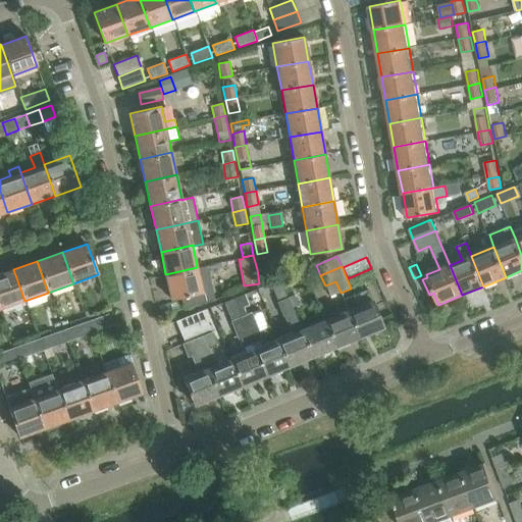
[(197,267),(165,274),(171,300),(181,298),(184,308),(214,301),(207,267),(198,269),(197,267)]
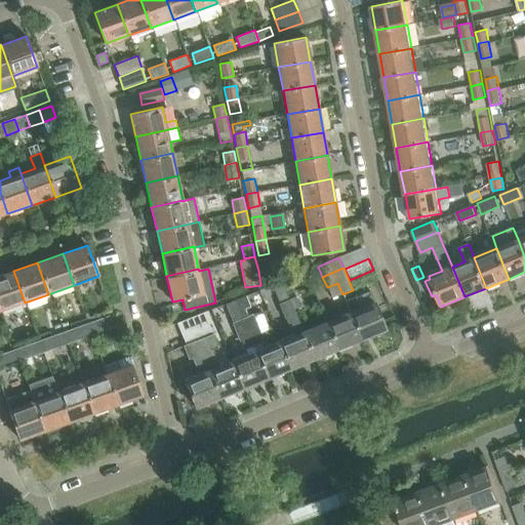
[(0,308),(1,311),(25,303),(13,271),(0,275),(0,308)]
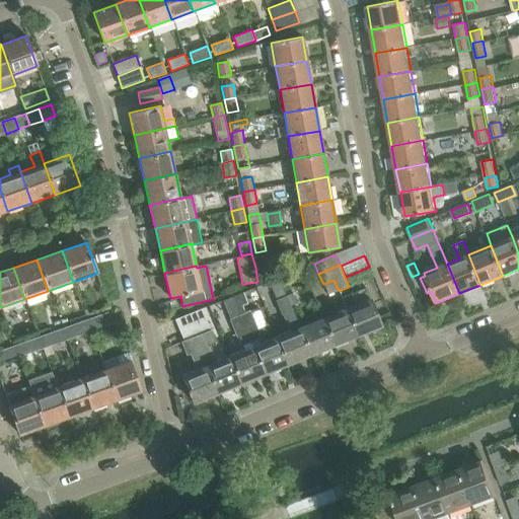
[(327,296),(339,291),(334,280),(323,284),(327,296)]
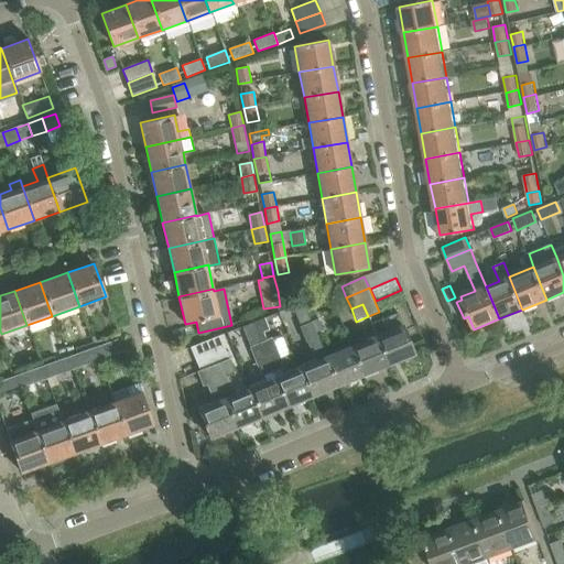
[(398,313),(371,324),(376,336),(377,336),(388,365),(414,354),(398,313)]
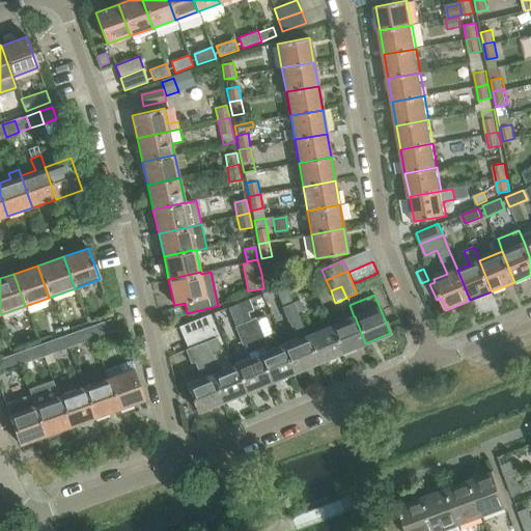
[(253,311),(249,300),(238,304),(245,323),(245,324),(269,383),(292,373),(282,346),(270,352),(256,318),(251,320),(248,313),(253,311)]
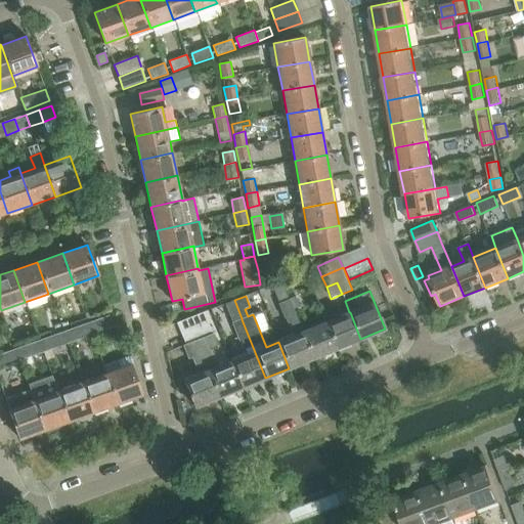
[(300,305),(296,296),(288,299),(294,312),(296,311),(294,308),(300,305)]
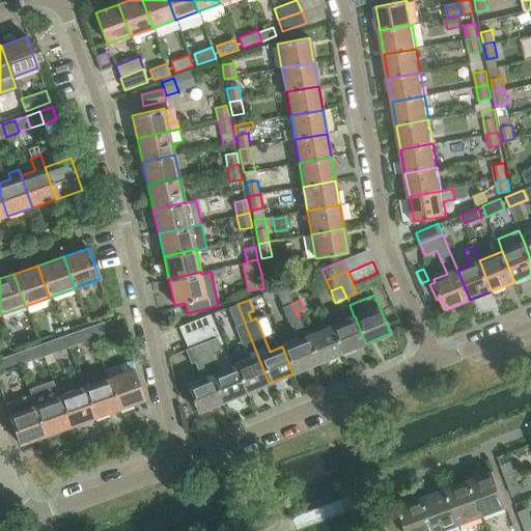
[(291,303),(282,307),(297,340),(282,346),(292,373),(316,363),(306,337),(298,316),(291,303)]
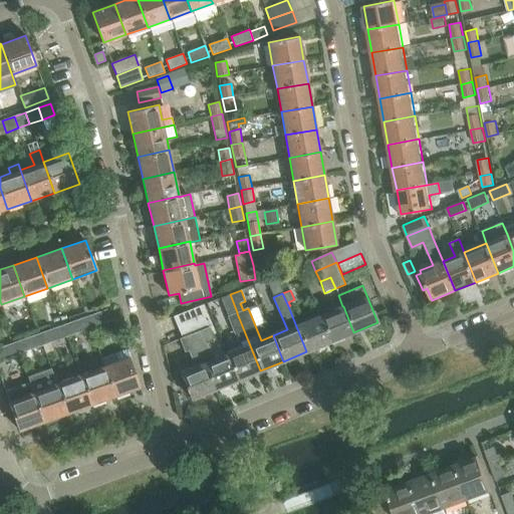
[(199,305),(173,315),(176,324),(202,314),(199,305)]
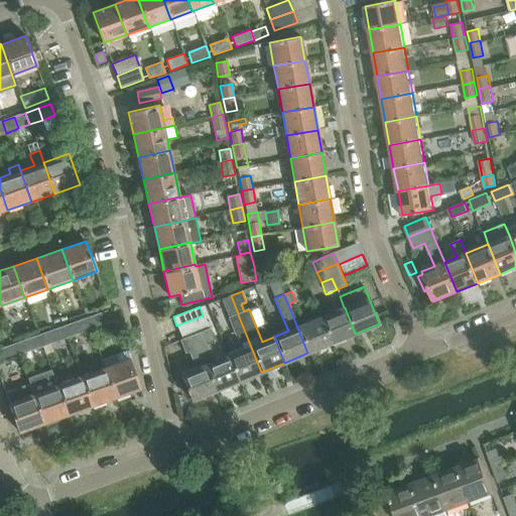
[(320,317),(332,343),(355,334),(345,307),(344,307),(320,317)]
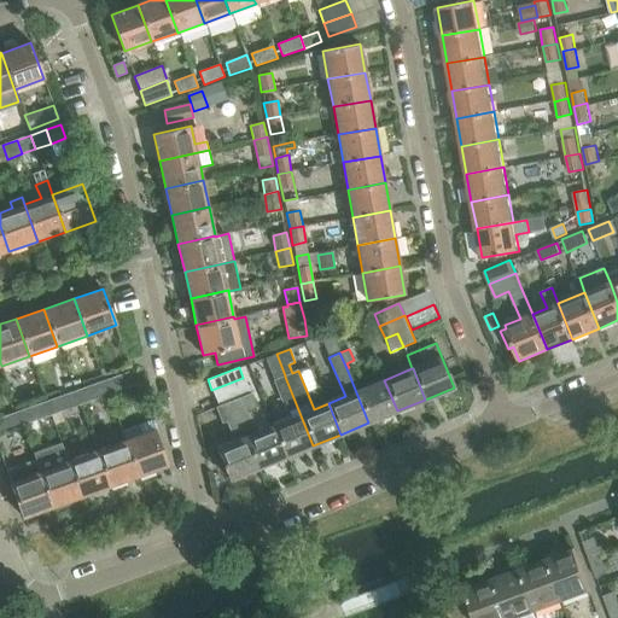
[(123,390),(138,384),(133,371),(117,375),(123,390)]
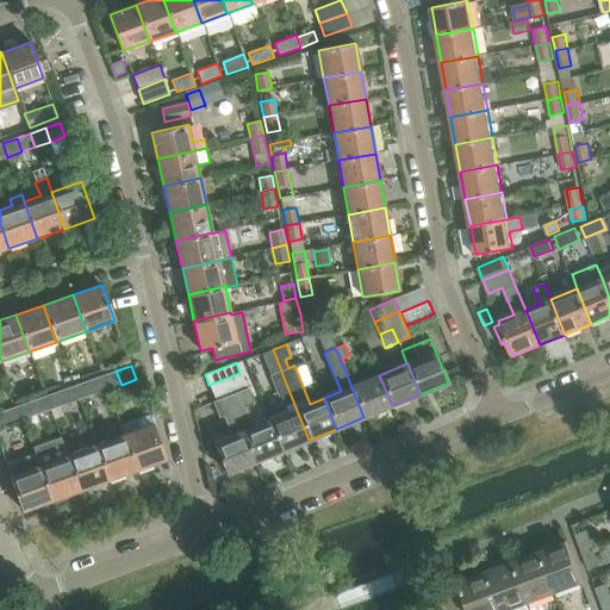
[(101,377),(106,390),(122,385),(116,371),(101,377)]
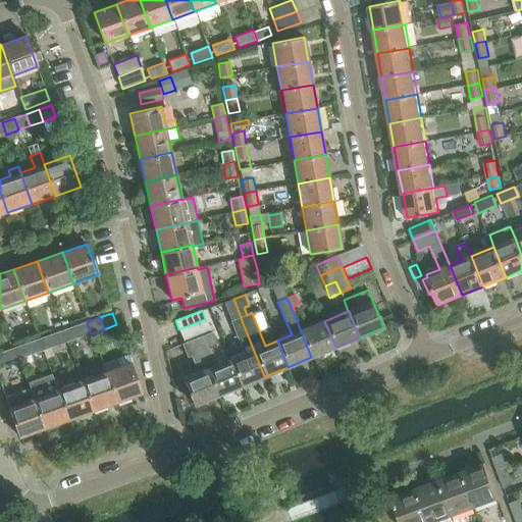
[(230,321),(245,354),(230,360),(242,385),(264,376),(241,318),(230,321)]
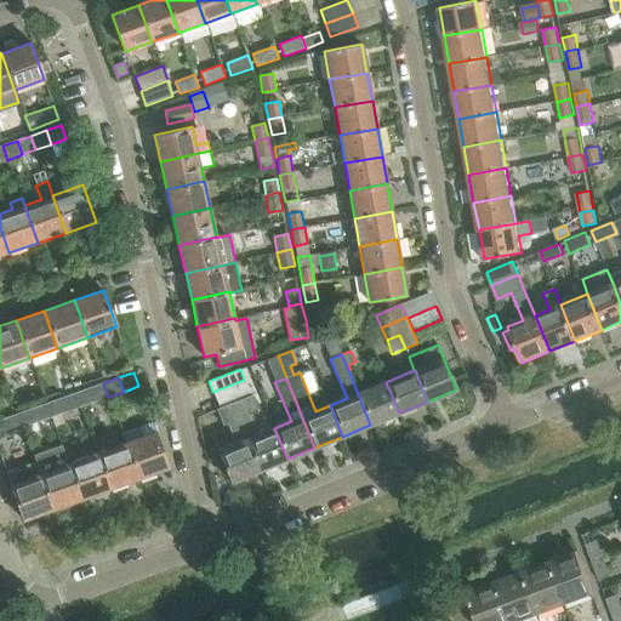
[(216,409),(222,426),(228,423),(237,444),(218,451),(232,483),(260,471),(232,403),(250,396),(244,380),(212,392),(218,408),(216,409)]
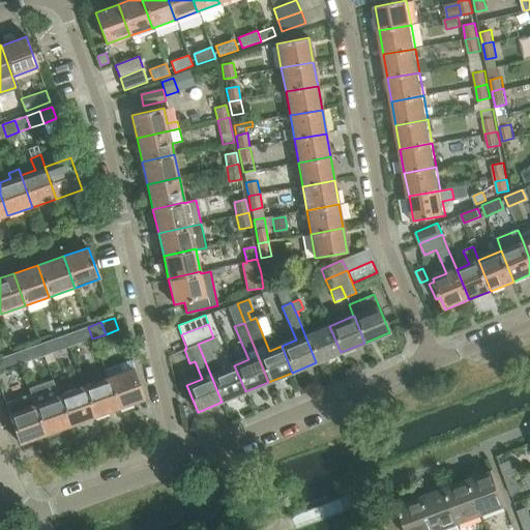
[(341,352),(329,326),(305,336),(316,362),(341,352)]
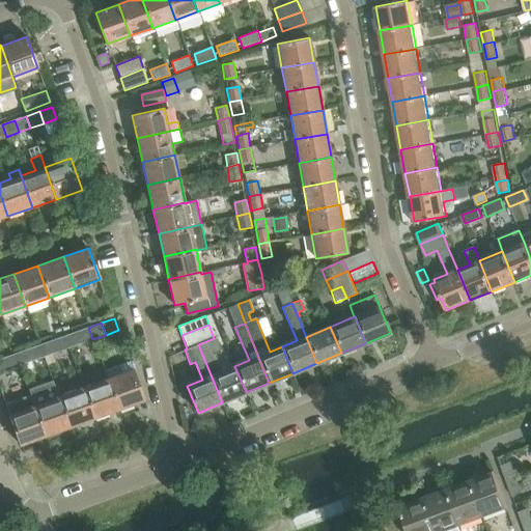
[(76,332),(80,343),(92,339),(88,328),(76,332)]
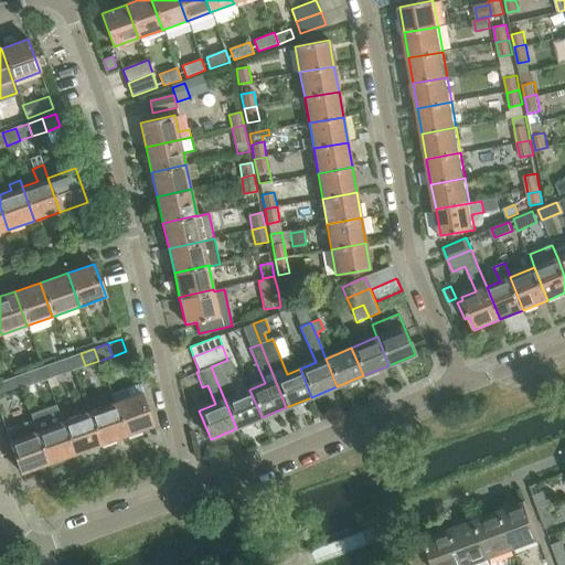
[(85,365),(81,353),(67,359),(72,371),(85,365)]
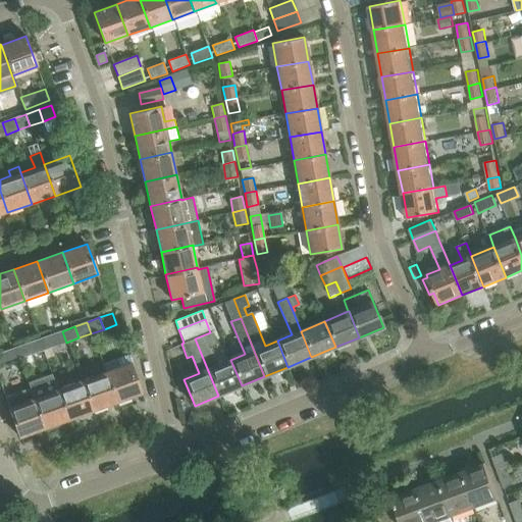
[(51,335),(55,347),(66,343),(62,331),(51,335)]
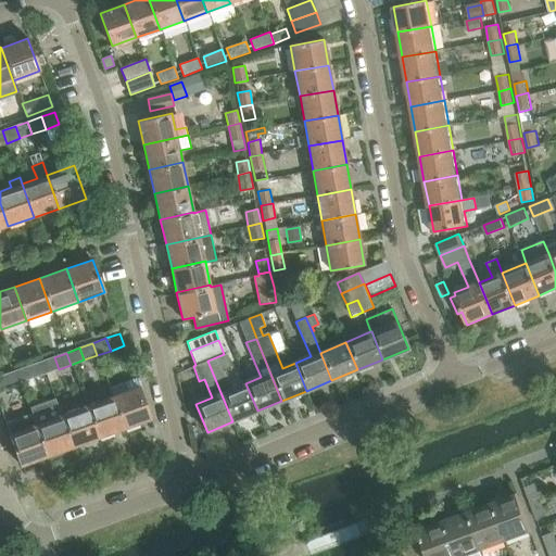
[(207,361),(232,421),(257,411),(245,383),(231,390),(223,369),(229,367),(224,354),(207,361)]
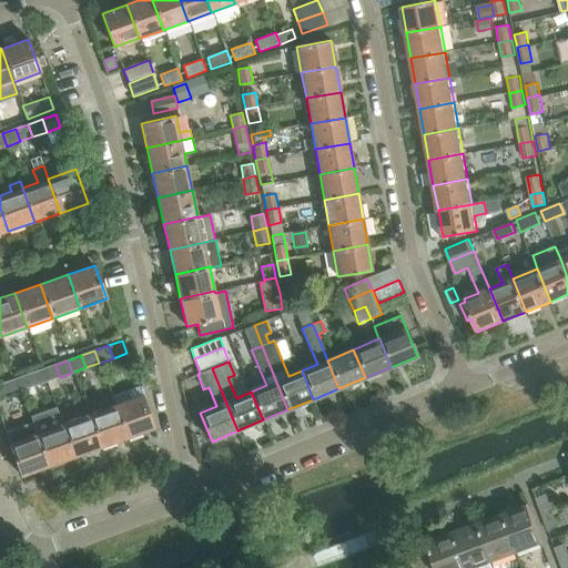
[(60,377),(56,365),(42,369),(47,382),(60,377)]
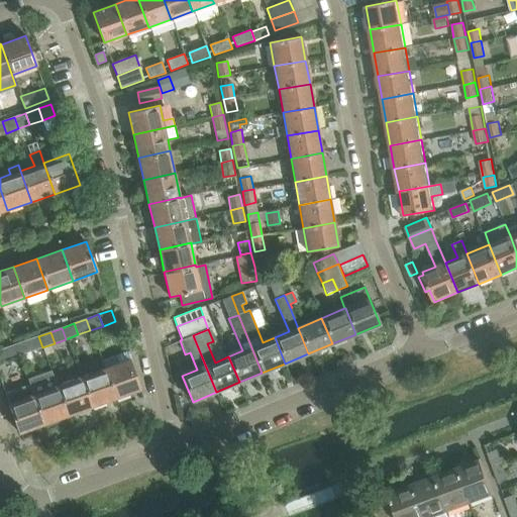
[(26,340),(31,351),(42,347),(38,336),(26,340)]
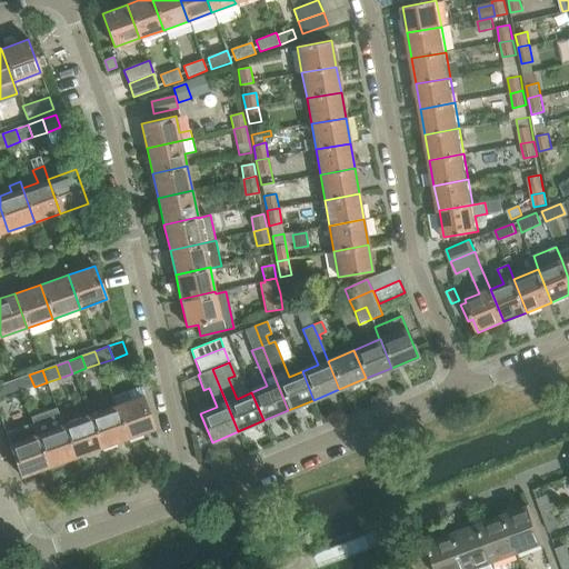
[(35,387),(29,375),(17,379),(21,391),(35,387)]
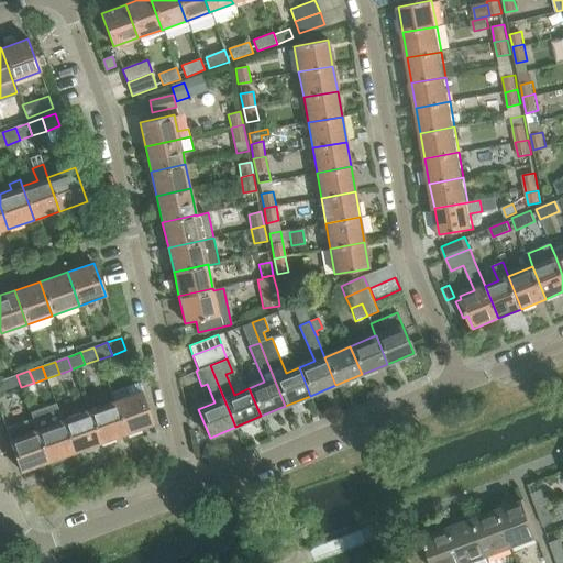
[(3,379),(8,393),(21,387),(17,375),(3,379)]
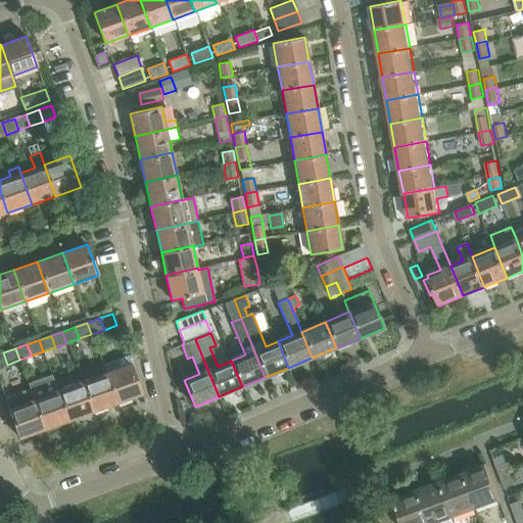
[(105,373),(116,403),(142,394),(128,355),(103,365),(105,372),(105,373)]
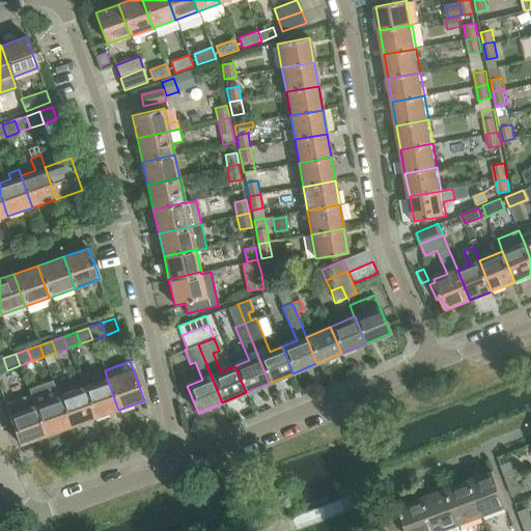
[(118,410),(107,379),(82,387),(93,419),(118,410)]
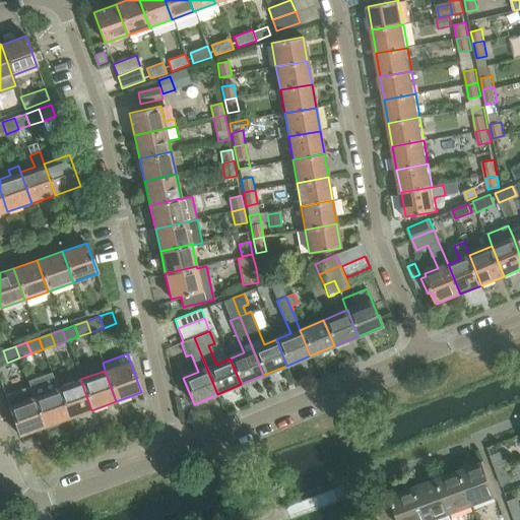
[(68,418),(91,410),(80,379),(57,388),(68,418)]
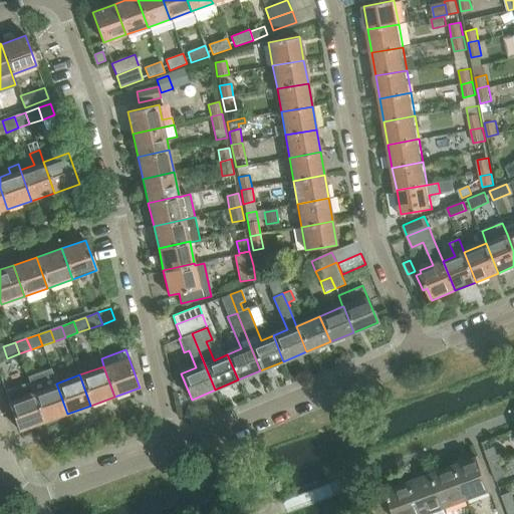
[(29,382),(5,391),(9,401),(20,432),(43,423),(32,392),(29,382)]
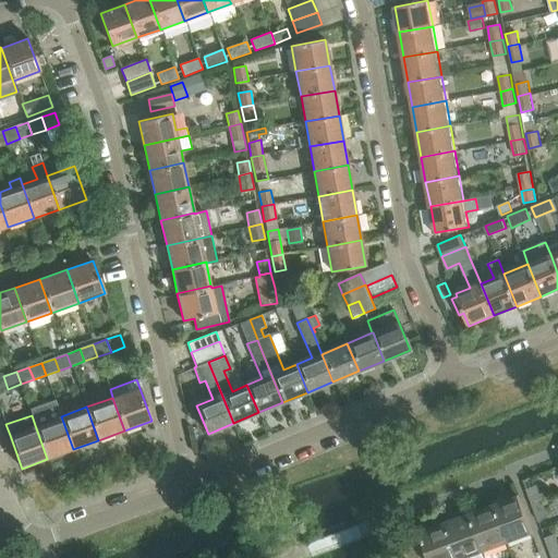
[(47,459),(73,449),(61,416),(35,425),(47,459)]
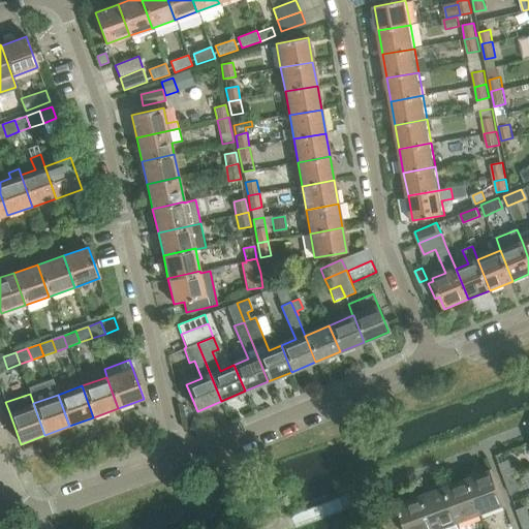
[(515,475),(508,460),(499,463),(505,478),(515,475)]
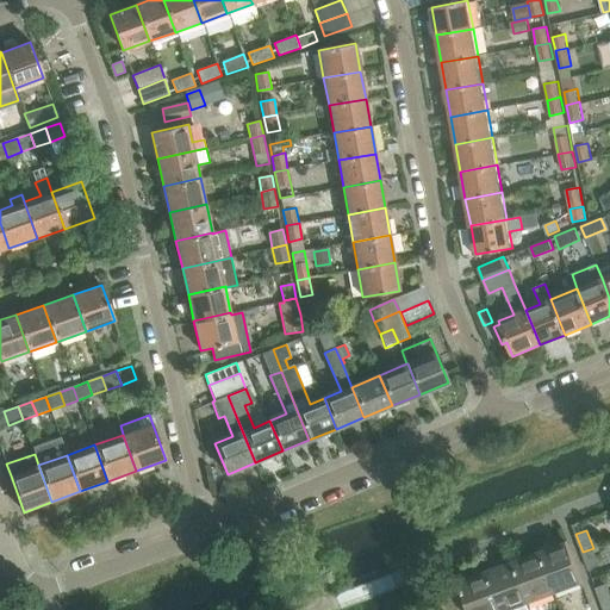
[(555,592),(583,583),(567,541),(540,551),(555,592)]
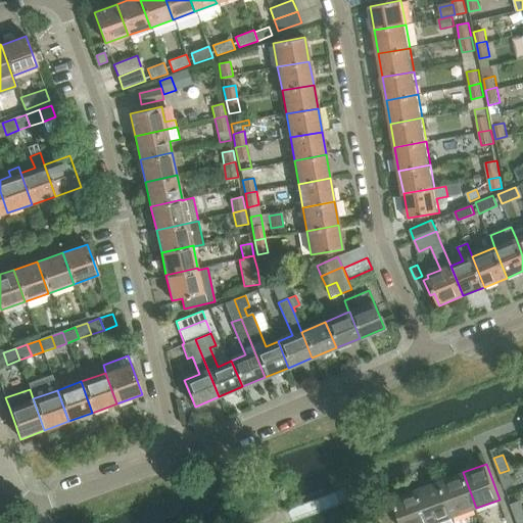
[(500,473),(505,488),(514,485),(509,470),(500,473)]
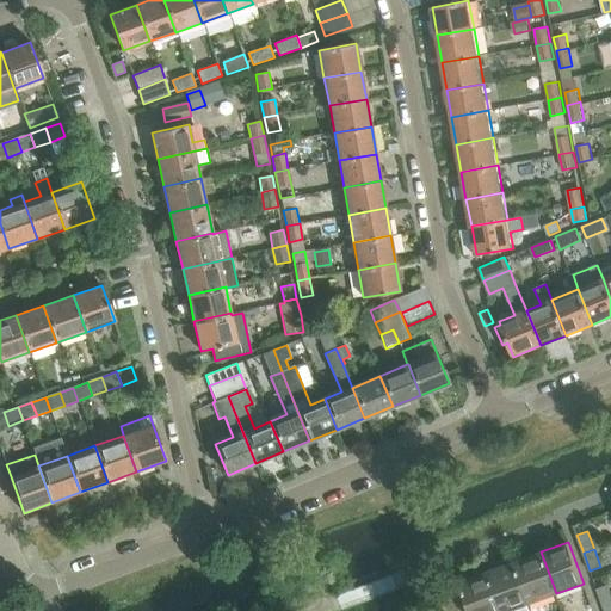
[(530,604),(556,593),(541,551),(514,561),(530,604)]
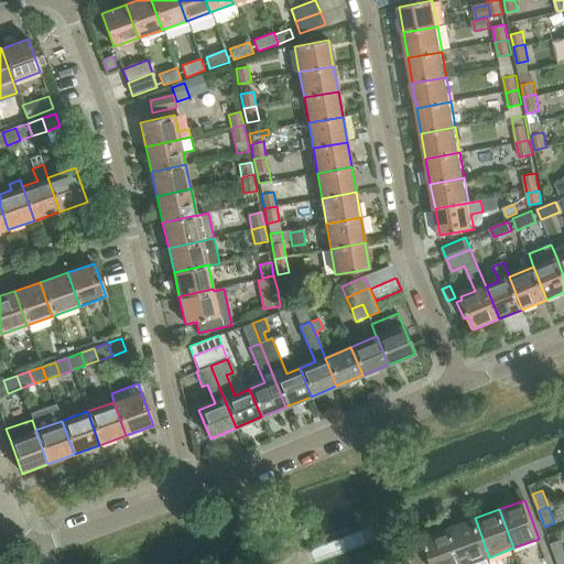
[(463,563),(469,563),(489,557),(475,518),(449,528),(463,563)]
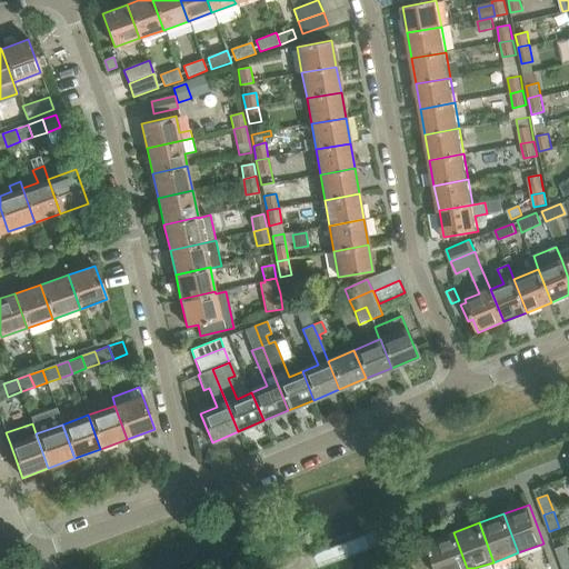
[(467,568),(453,532),(428,542),(437,568),(467,568)]
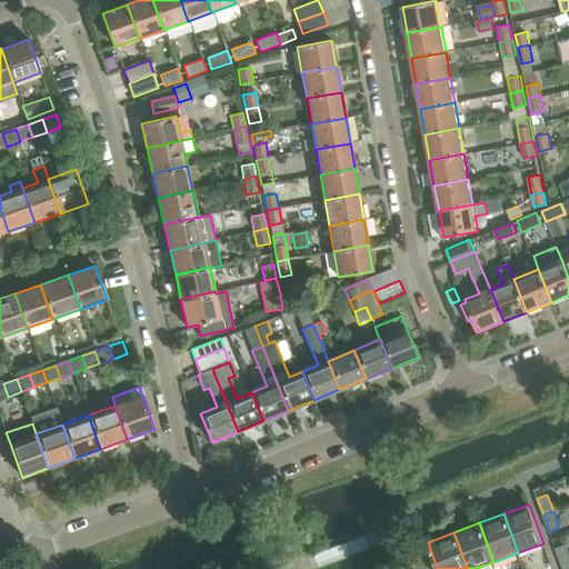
[(568,561),(568,552),(566,545),(556,548),(561,565),(568,561)]
